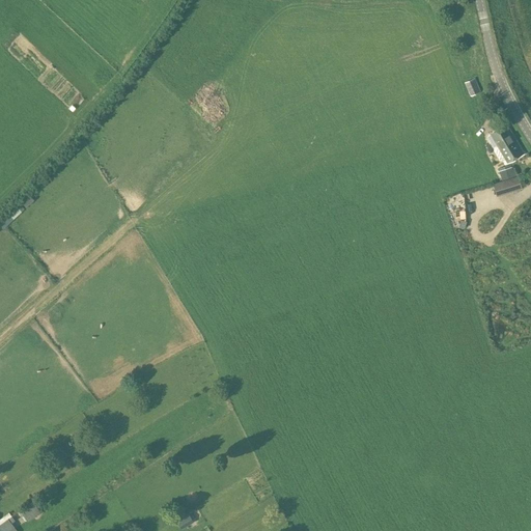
[(471,95),(480,91),(475,78),(466,82),(471,95)]
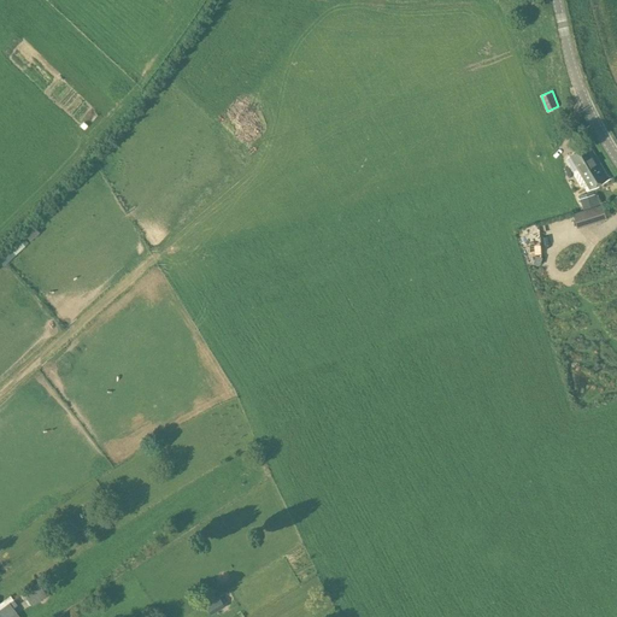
[(591,187),(609,177),(589,145),(571,154),(591,187)]
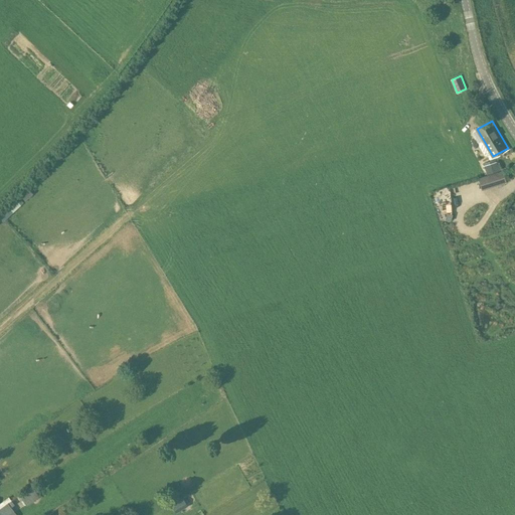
[(485,164),(487,173),(501,170),(499,161),(485,164)]
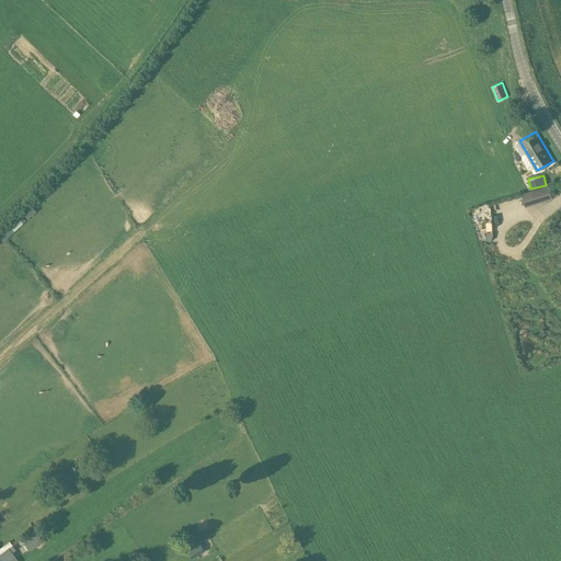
[(548,186),(521,194),(525,207),(551,198),(548,186)]
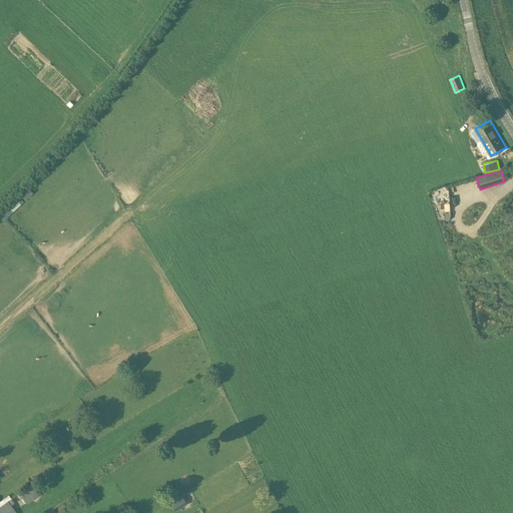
[(23,199),(32,193),(28,187),(20,193),(23,199)]
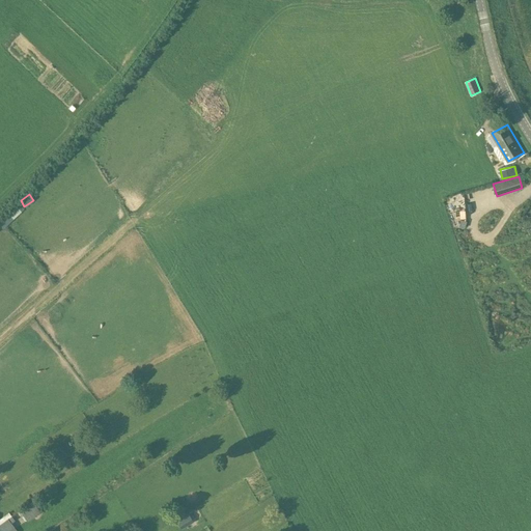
[(160,221),(162,227),(173,224),(171,217),(160,221)]
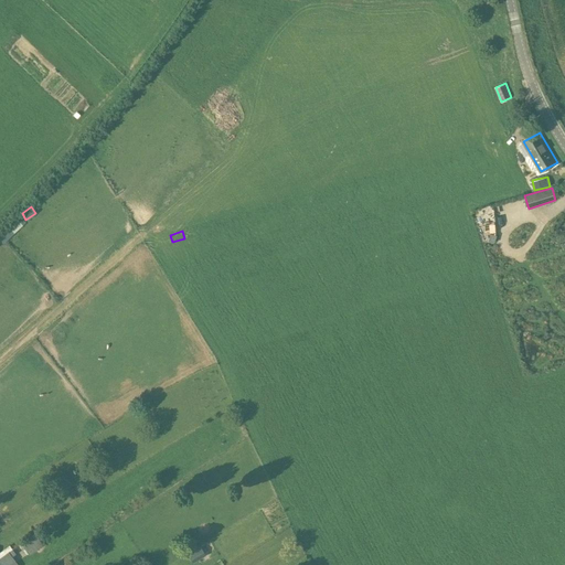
[(84,457),(75,462),(81,470),(88,464),(84,457)]
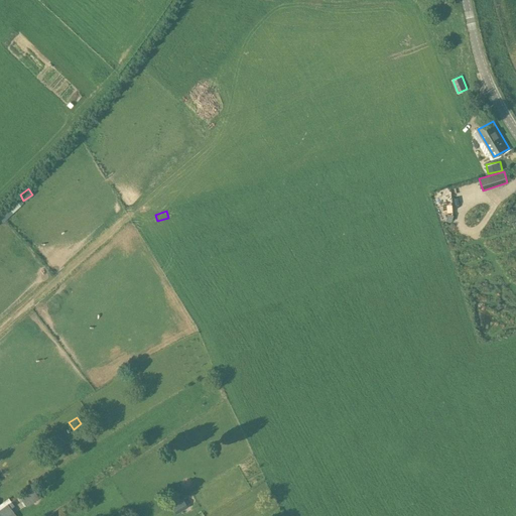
[(38,483),(19,496),(27,506),(38,498),(36,495),(43,490),(38,483)]
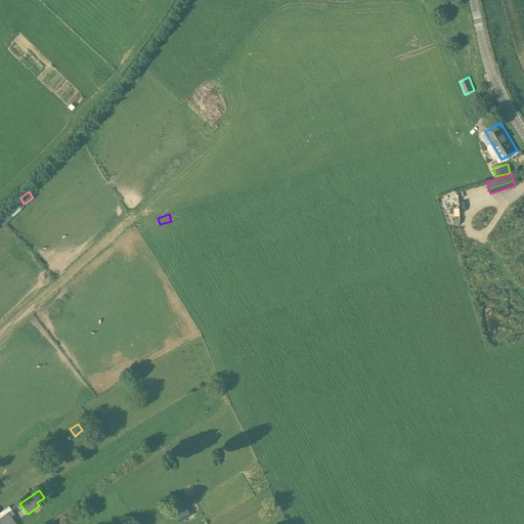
[(179,522),(190,515),(185,507),(174,514),(179,522)]
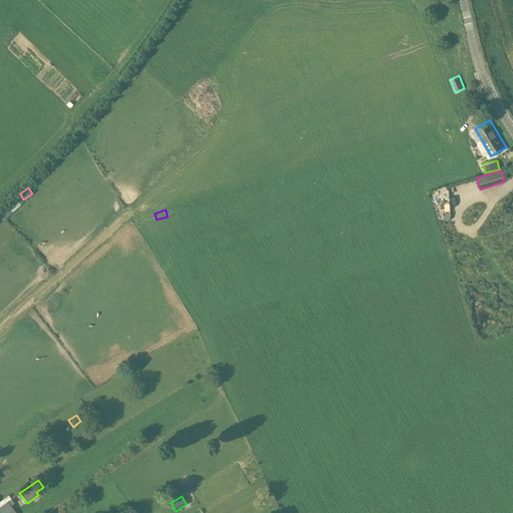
[(0,511),(1,512),(10,512),(14,510),(8,502),(0,507),(0,511)]
